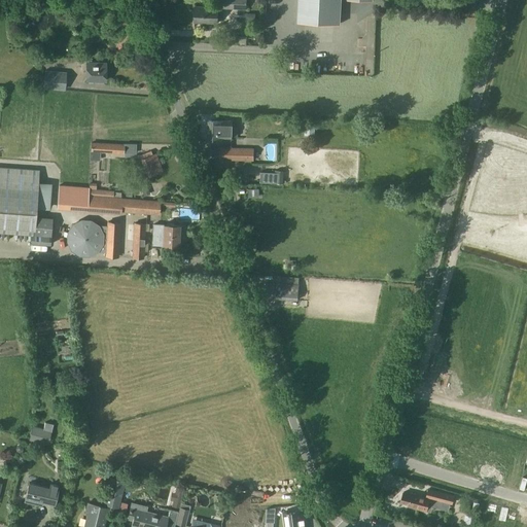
[(220,0),(220,8),(246,9),(246,0),(220,0)]
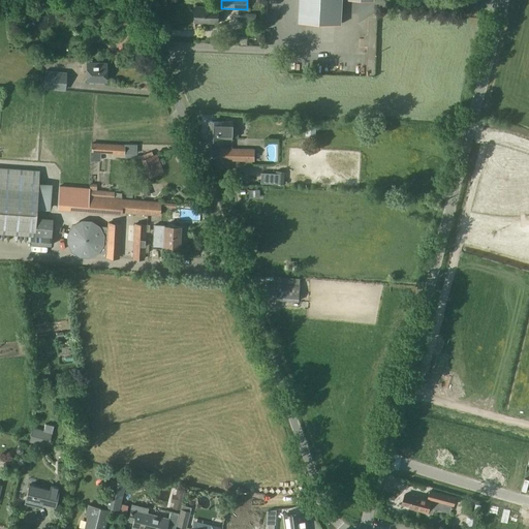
[(341,24),(342,0),(300,0),(300,22),(341,24)]
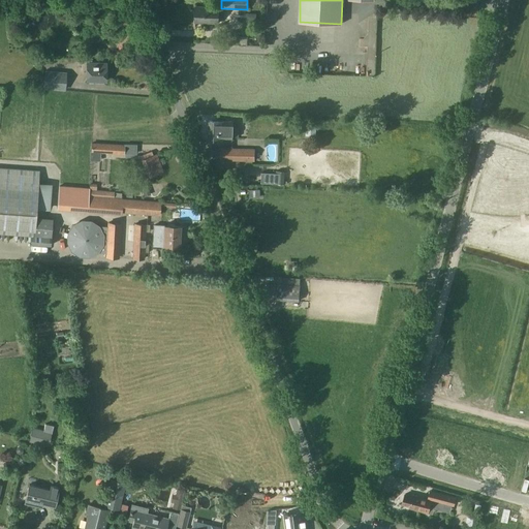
[(196,7),(195,21),(217,23),(218,8),(196,7)]
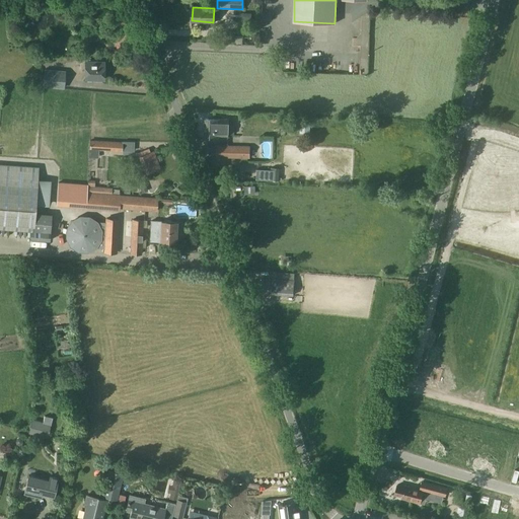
[(241,12),(241,20),(251,21),(251,13),(241,12)]
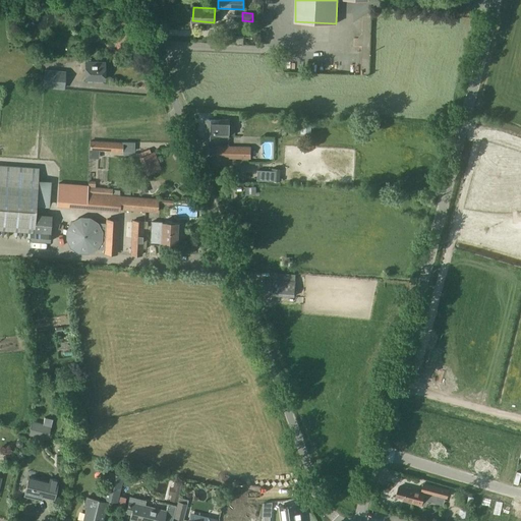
[(104,79),(105,62),(85,62),(84,79),(104,79)]
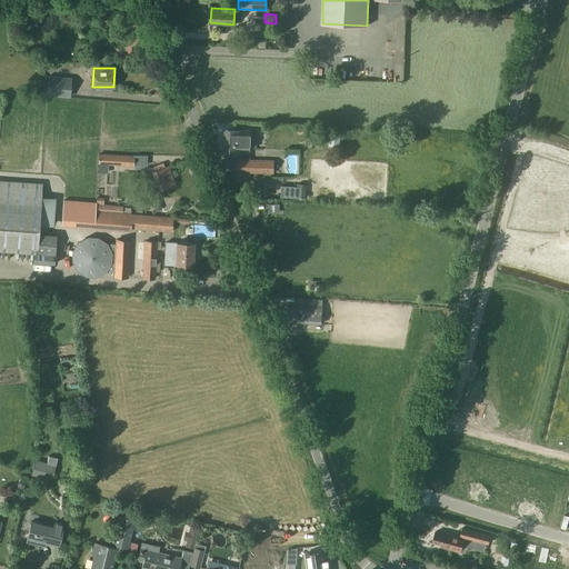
[(70,97),(71,79),(49,77),(48,95),(70,97)]
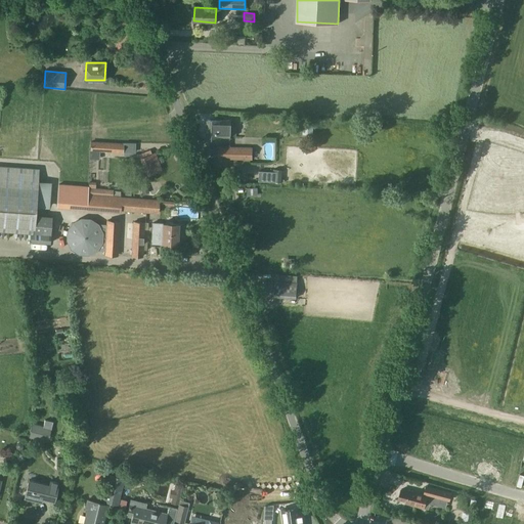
[(231,126),(231,120),(207,120),(207,139),(220,139),(220,137),(226,137),(231,137),(231,136),(236,136),(236,126),(231,126)]
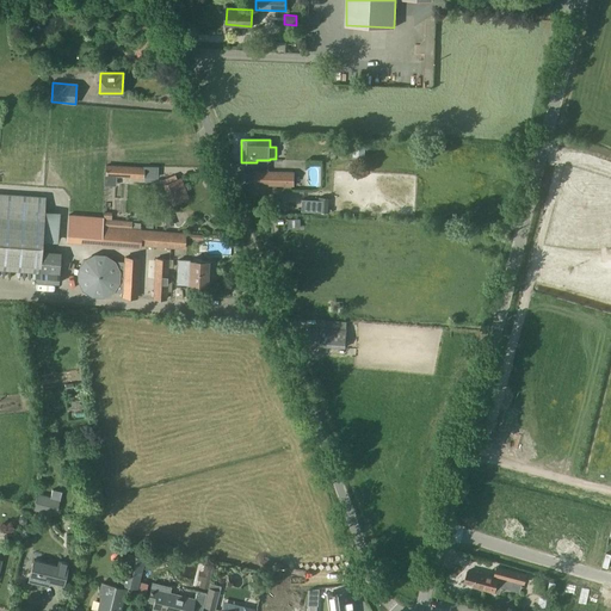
[(290,168),(301,168),(301,159),(290,159),(290,168)]
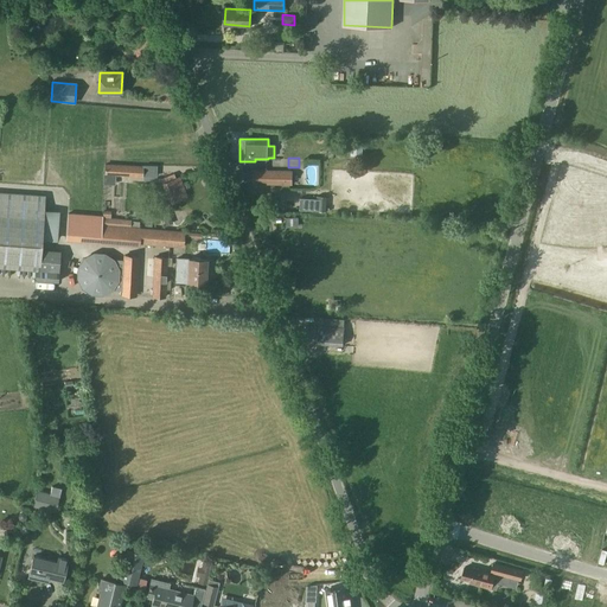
[(142,177),(142,172),(142,166),(106,165),(104,174),(142,177)]
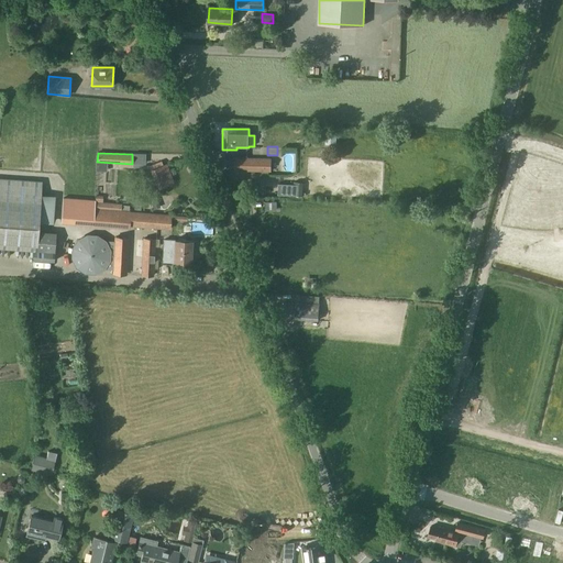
[(269,155),(232,155),(232,172),(269,172),(269,155)]
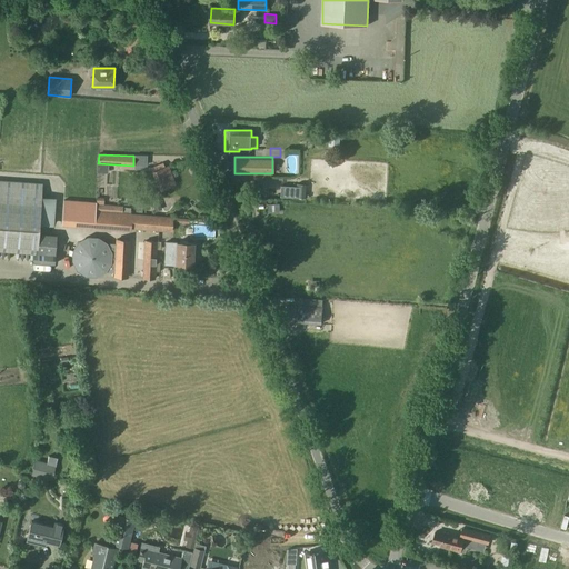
[(151,167),(152,171),(165,167),(163,162),(151,167)]
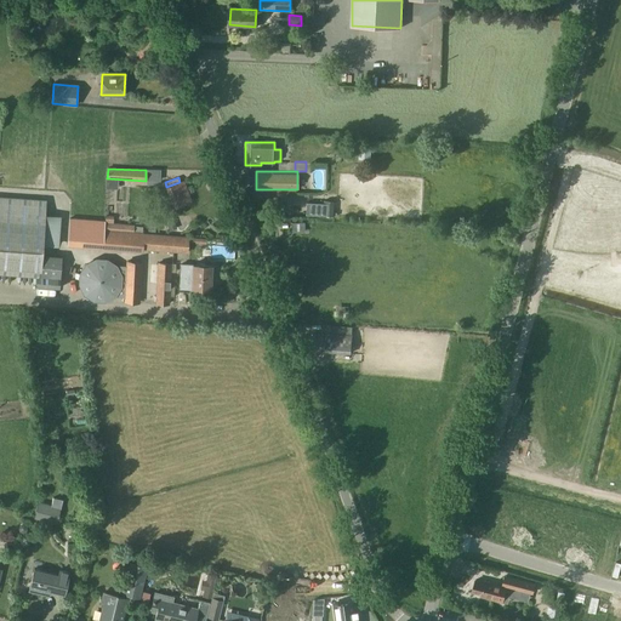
[(183,181),(180,182),(166,187),(175,208),(191,201),(183,181)]
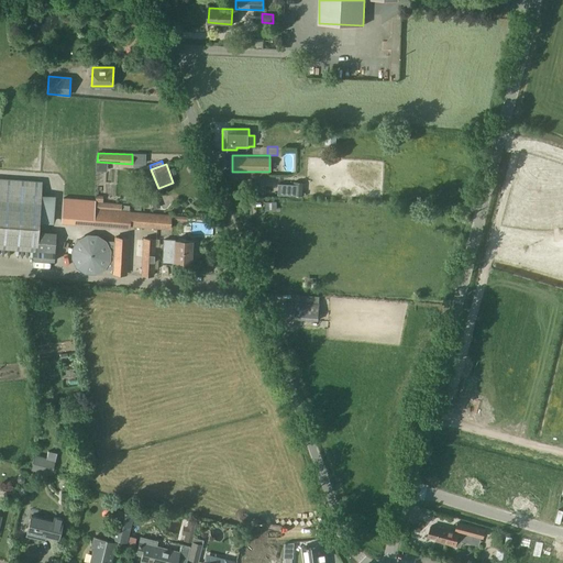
[(55,231),(36,230),(40,183),(0,178),(0,246),(33,250),(32,258),(53,260),(55,231)]
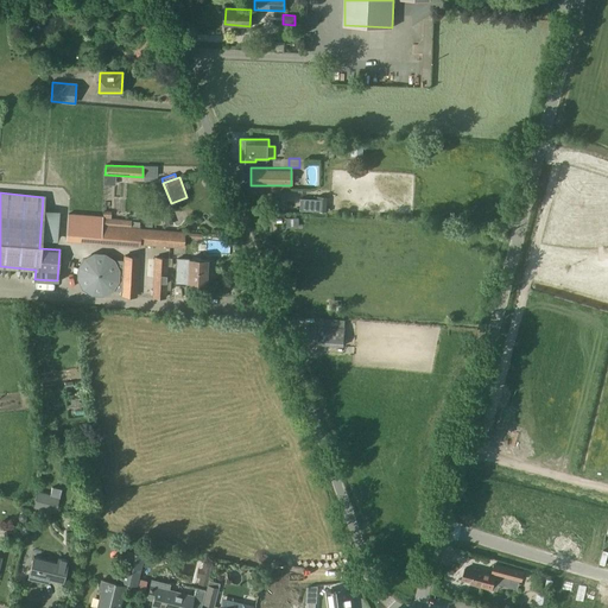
[(299,209),(317,211),(327,213),(327,197),(317,197),(317,200),(301,198),(299,209)]
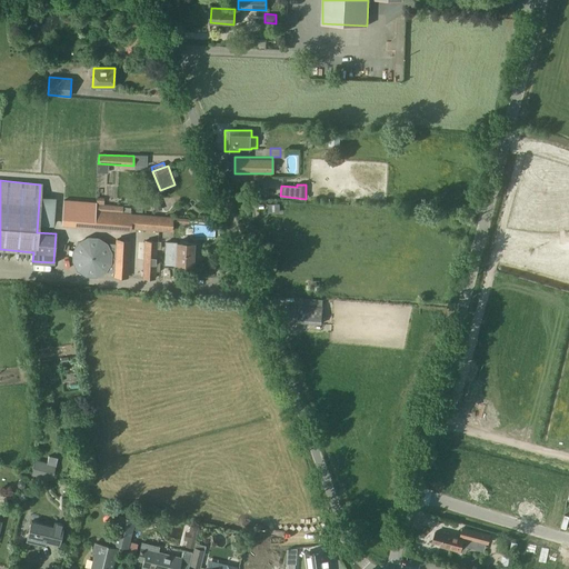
[(96,198),(96,202),(96,211),(130,213),(130,212),(131,207),(103,205),(103,199),(96,198)]
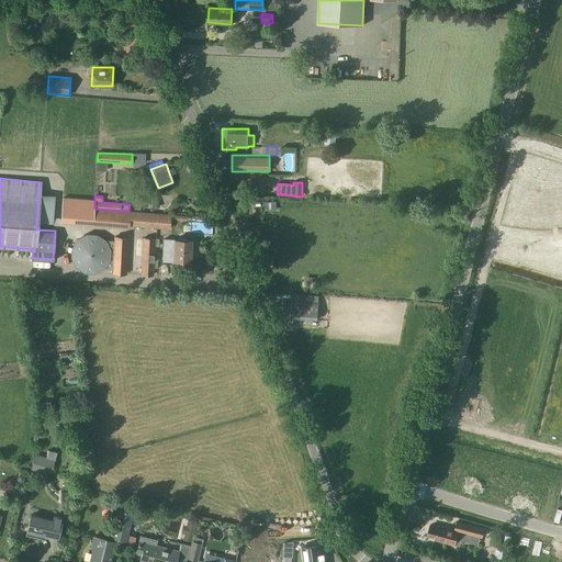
[(127,225),(169,228),(171,214),(128,211),(94,209),(94,200),(63,198),(62,222),(127,227),(127,225)]
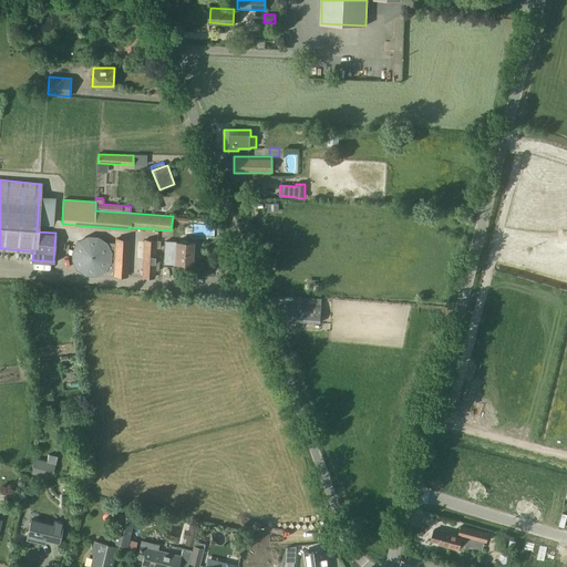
[(93,237),(92,237),(91,237),(88,238),(85,238),(82,240),(80,241),(78,244),(76,246),(75,248),(74,250),(73,253),(73,255),(73,257),(73,260),(74,263),(75,265),(76,267),(79,269),(80,270),(82,271),(84,274),(86,274),(89,275),(91,275),(93,275),(95,275),(99,274),(101,272),(102,271),(104,270),(106,268),(107,267),(109,265),(110,264),(110,263),(110,260),(111,259),(111,257),(111,256),(111,255),(111,253),(110,251),(110,249),(109,248),(109,247),(107,245),(106,244),(105,243),(104,241),(103,240),(101,239),(99,239),(96,238),(95,238),(93,237)]
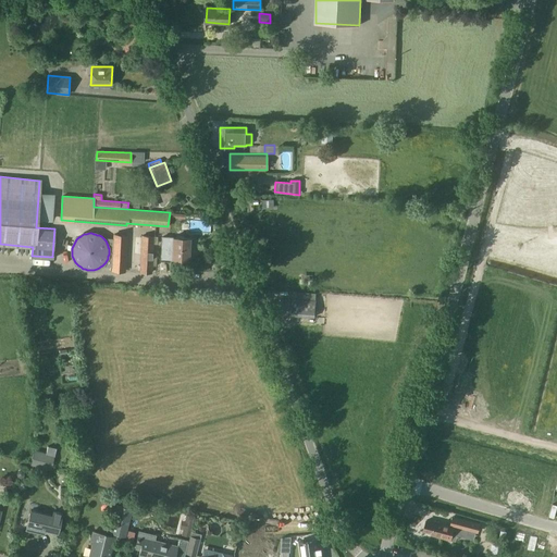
[(127,235),(113,235),(112,271),(125,272),(127,235)]
